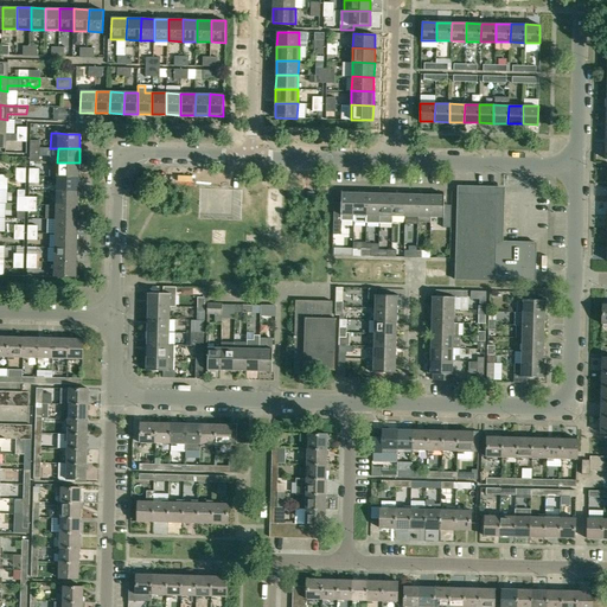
[(57,163),(57,177),(80,177),(80,163),(57,163)]
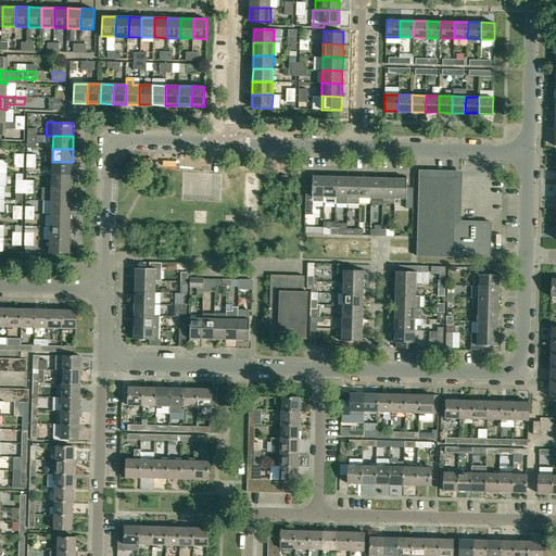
[(72,175),(73,162),(52,162),(52,175),(72,175)]
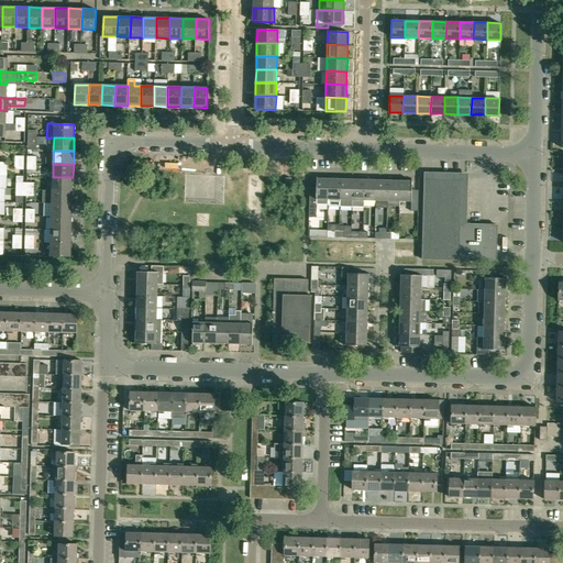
[(73,177),(53,177),(52,190),(73,190),(73,177)]
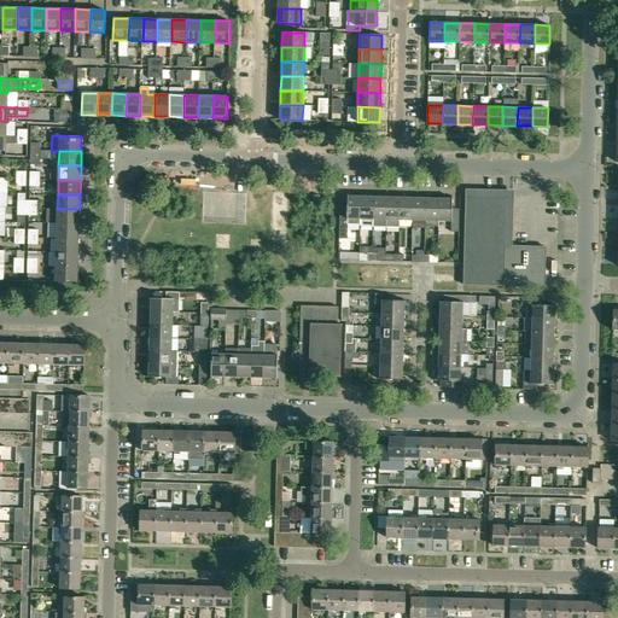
[(348,196),(348,198),(348,209),(340,209),(339,239),(348,239),(348,225),(360,225),(361,197),(348,196)]
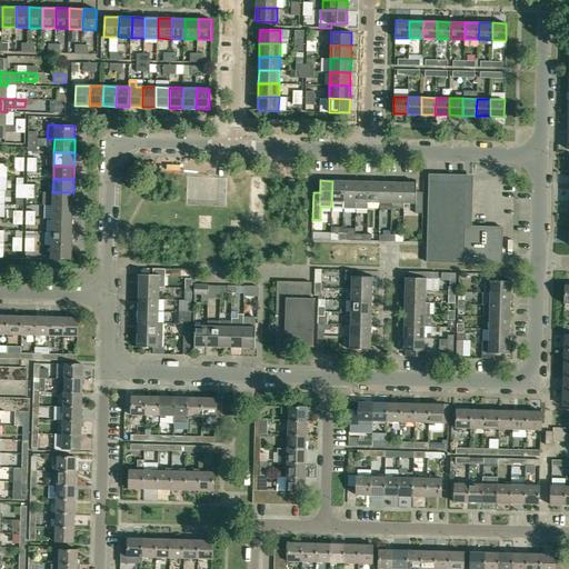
[(332,181),(331,207),(331,208),(343,208),(343,201),(345,181),(332,181)]
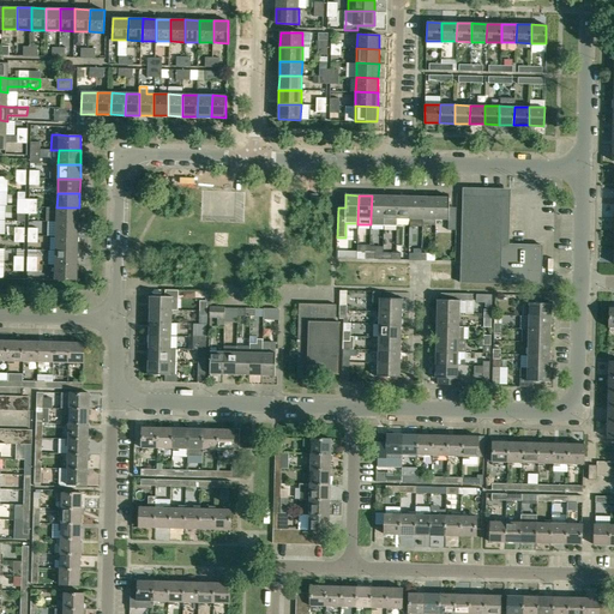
[(385,196),(372,196),(371,217),(371,224),(384,224),(385,196)]
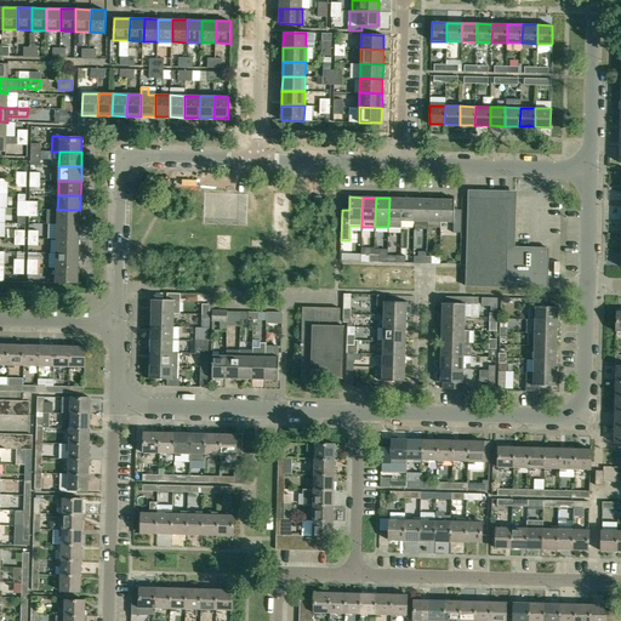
[(402,198),(398,198),(389,198),(388,227),(402,228),(402,221),(402,201),(402,198)]
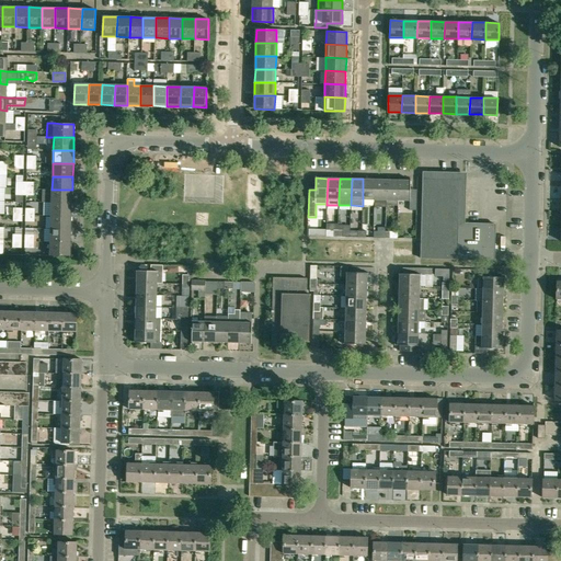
[(363,179),(363,182),(363,199),(375,199),(375,180),(363,179)]
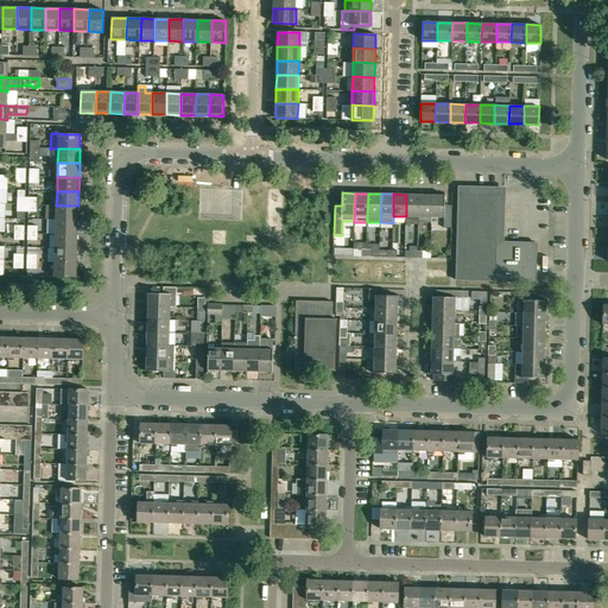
[(458,194),(456,258),(456,279),(495,280),(499,280),(521,282),(536,282),(536,242),(517,242),(505,241),(505,216),(506,195),(496,195),(458,194)]
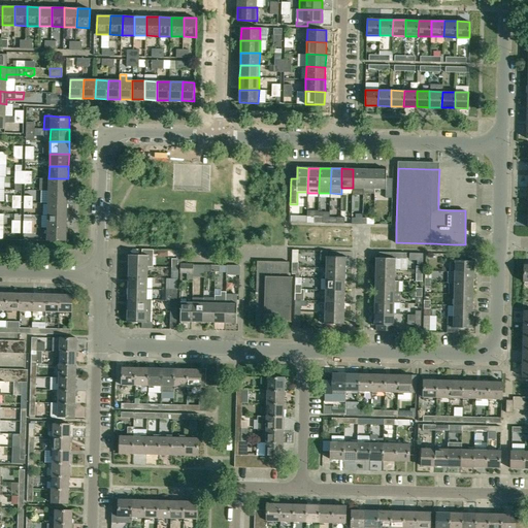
[(364,169),(360,169),(353,169),(353,188),(363,188),(364,171),(364,169)]
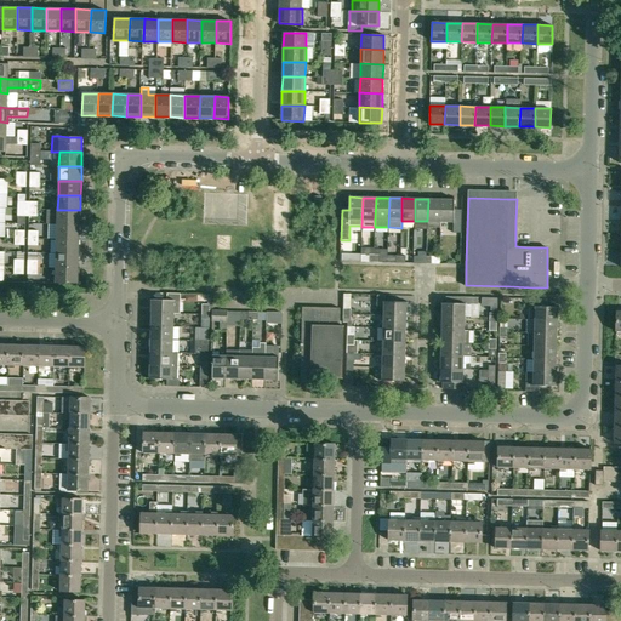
[(428,199),(428,201),(427,221),(428,221),(428,227),(440,227),(440,221),(442,199),(428,199)]
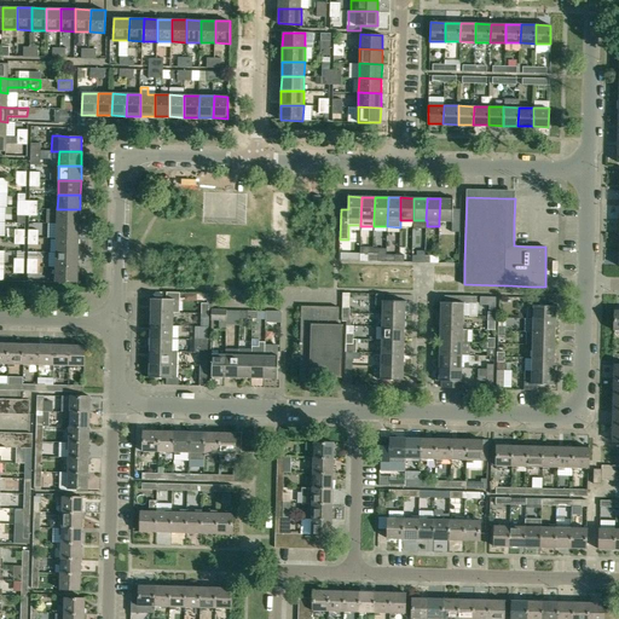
[(451,232),(460,232),(461,212),(452,212),(453,200),(440,198),(439,220),(452,221),(451,232)]
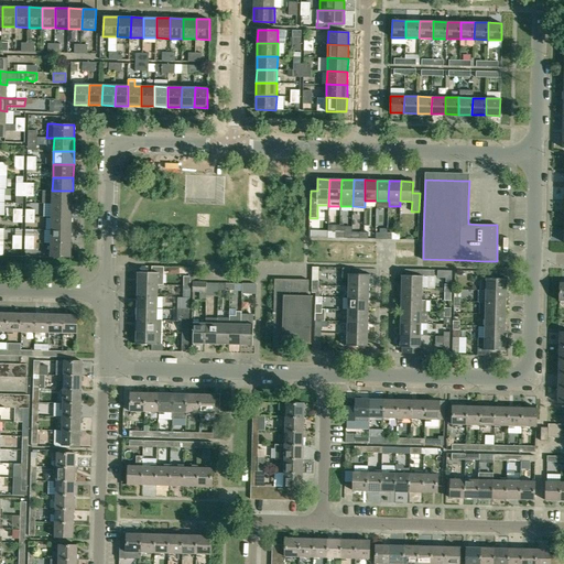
[(73,204),(73,191),(52,191),(52,204),(73,204)]
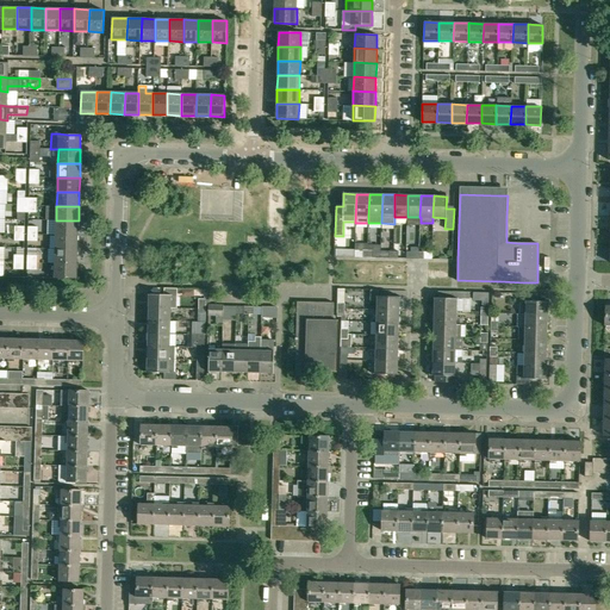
[(56,235),(78,235),(79,221),(56,221),(56,235)]
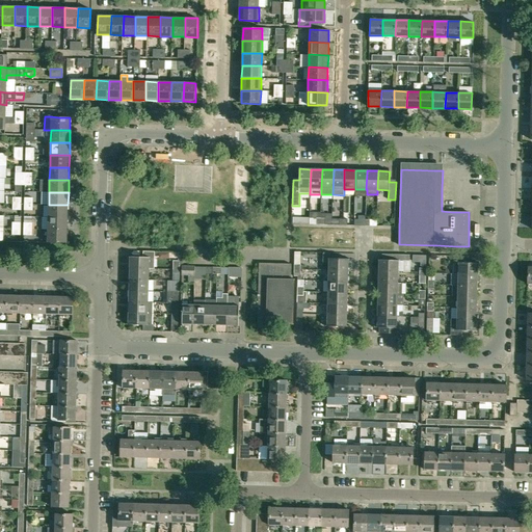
[(68,217),(68,205),(49,205),(49,217),(68,217)]
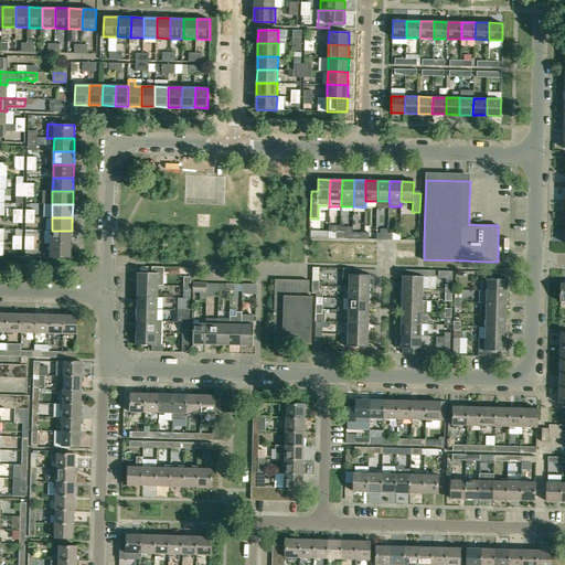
[(25,230),(25,243),(34,243),(35,230),(25,230)]
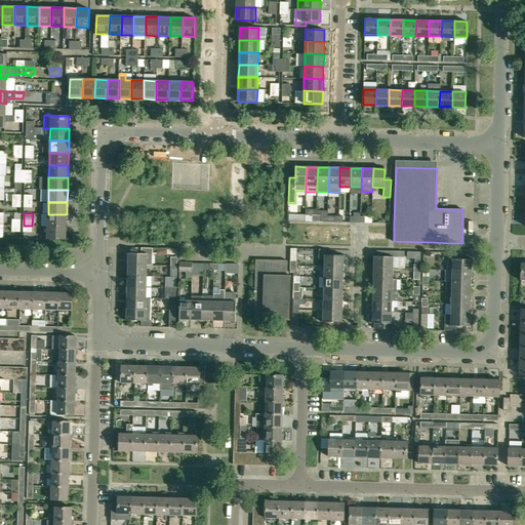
[(67,214),(48,214),(47,227),(67,227),(67,214)]
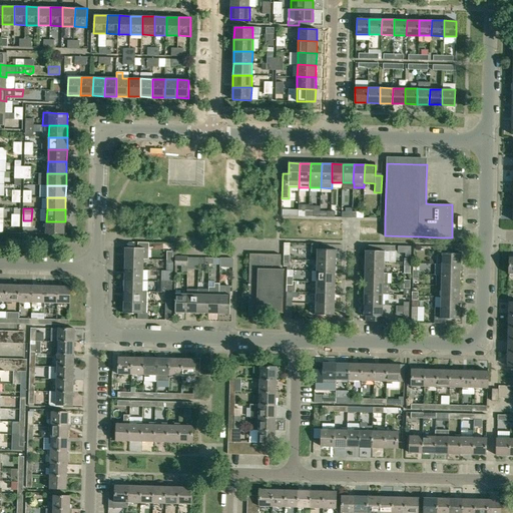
[(64,233),(65,221),(46,221),(46,233),(64,233)]
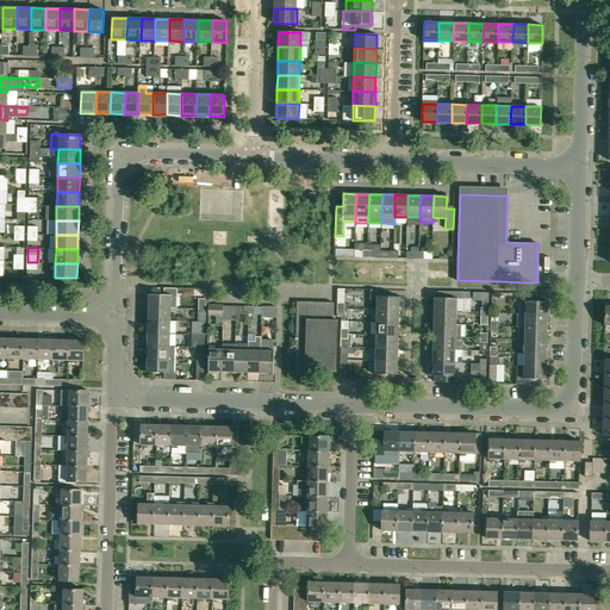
[(149,307),(170,309),(176,309),(178,288),(165,288),(165,294),(149,294),(149,307)]
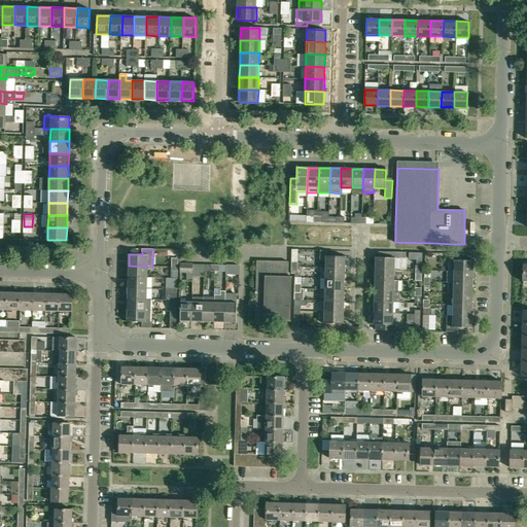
[(326,265),(326,268),(345,268),(345,256),(328,255),(329,250),(322,250),(322,260),(326,265)]
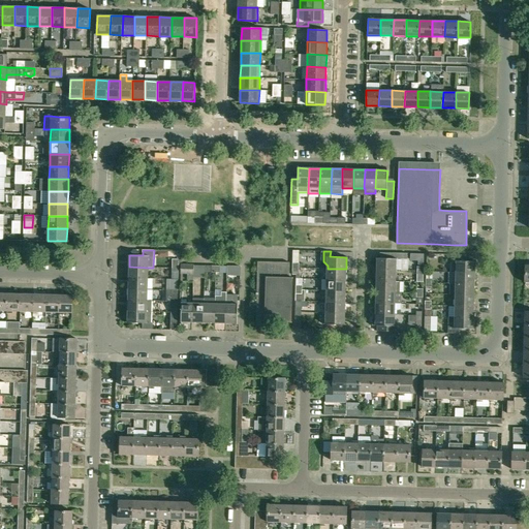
[(377,258),(377,270),(396,270),(400,270),(401,258),(407,258),(407,253),(380,252),(380,253),(381,253),(381,258),(377,258)]
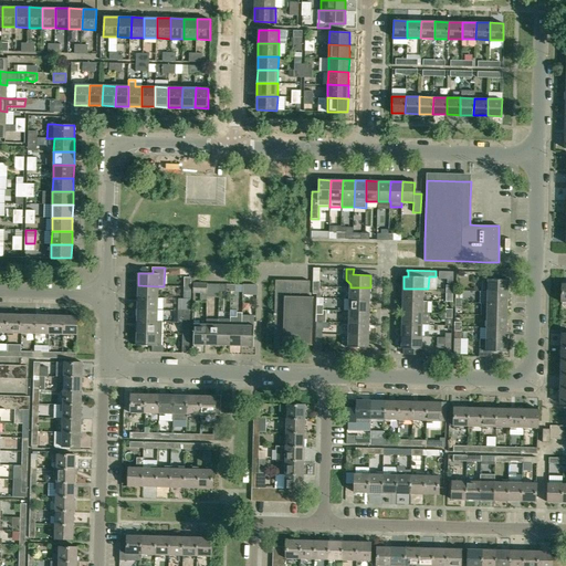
[(496,280),(496,273),(483,272),(482,291),(488,292),(507,292),(509,280),(496,280)]
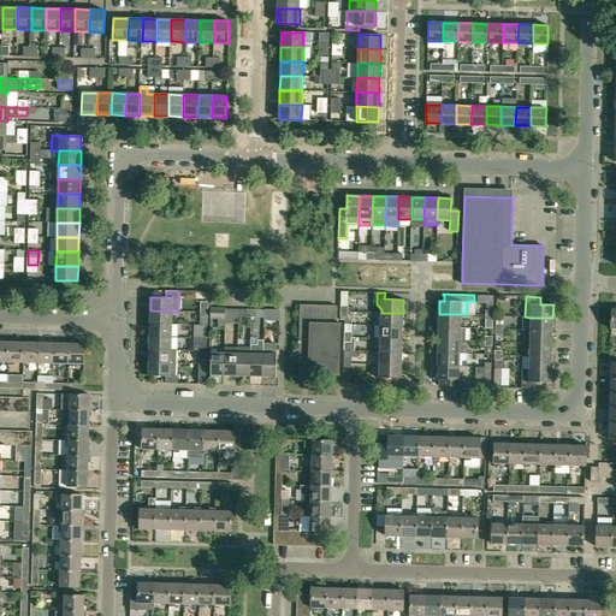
[(300,343),(298,375),(298,381),(308,381),(308,375),(339,375),(342,324),(337,324),(337,306),(300,304),(300,336),(300,341),(298,341),(298,343),(300,343)]
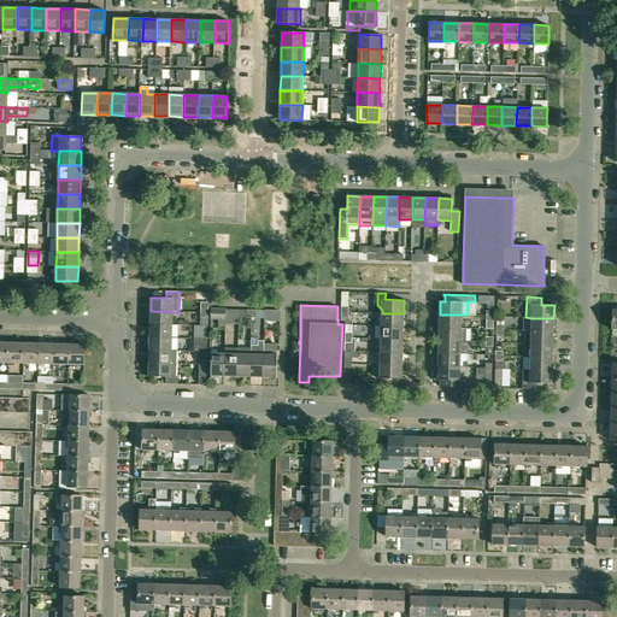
[(211,309),(211,319),(222,319),(222,310),(211,309)]
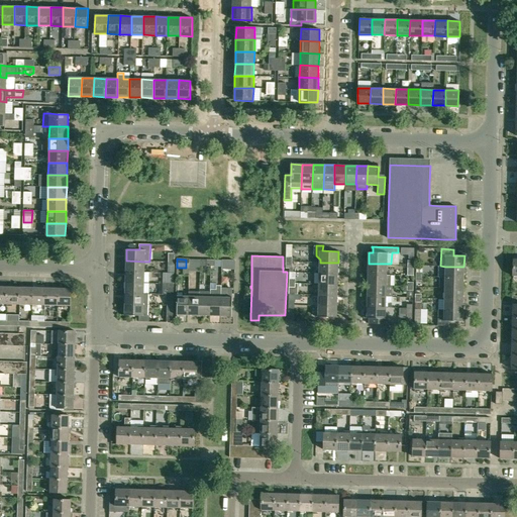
[(144,272),(144,262),(126,261),(126,272),(144,272)]
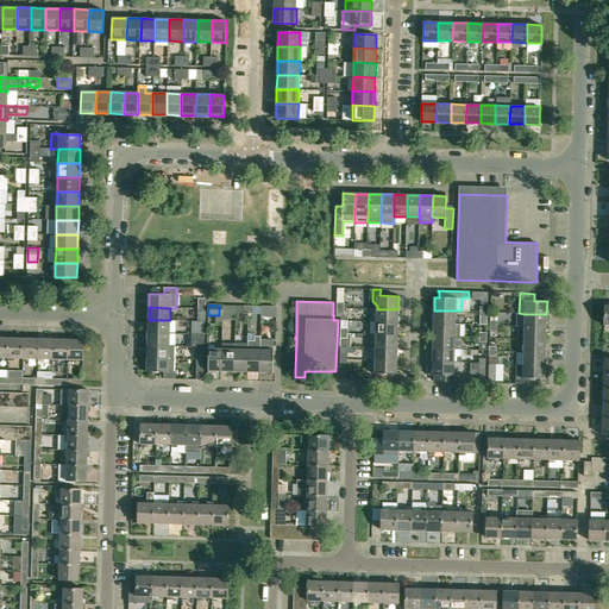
[(397,322),(399,309),(377,309),(376,321),(397,322)]
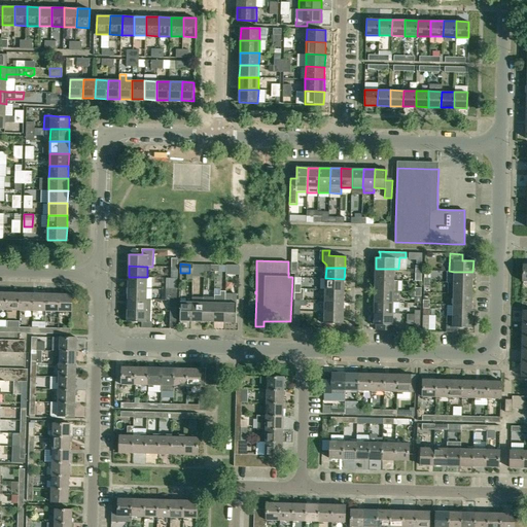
[(376,269),(375,280),(394,280),(394,269),(376,269)]
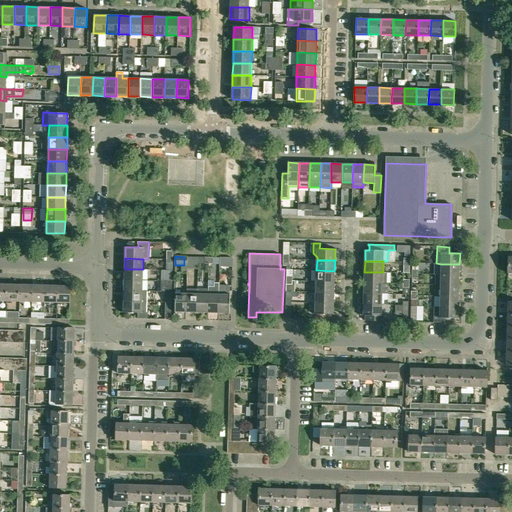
[(459,275),(459,264),(441,264),(441,274),(459,275)]
